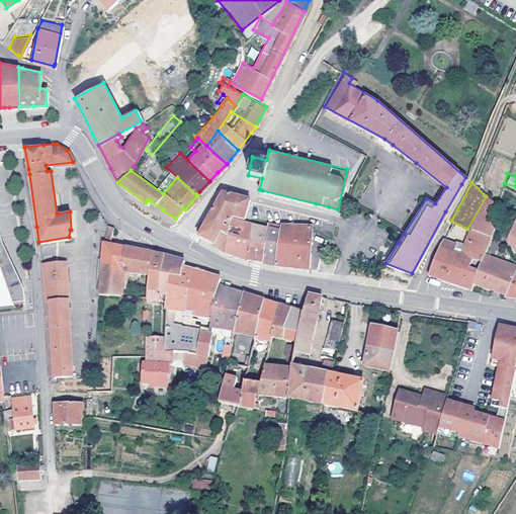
[(210,209),(198,234),(215,242),(221,231),(228,234),(232,218),(233,215),(243,218),(248,196),(222,190),(211,207),(210,209)]
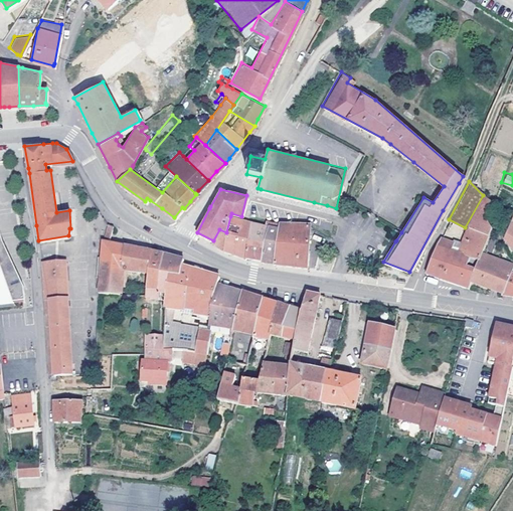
[(461,284),(467,286),(470,280),(481,250),(490,225),(485,217),(492,200),(483,195),(465,227),(461,239),(454,236),(454,239),(451,246),(437,241),(435,245),(424,272),(429,274),(461,284)]
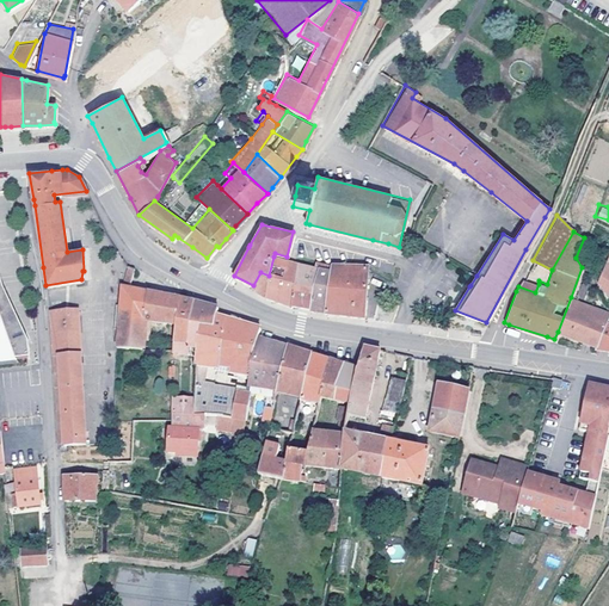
[(608,249),(596,280),(608,294),(608,249)]
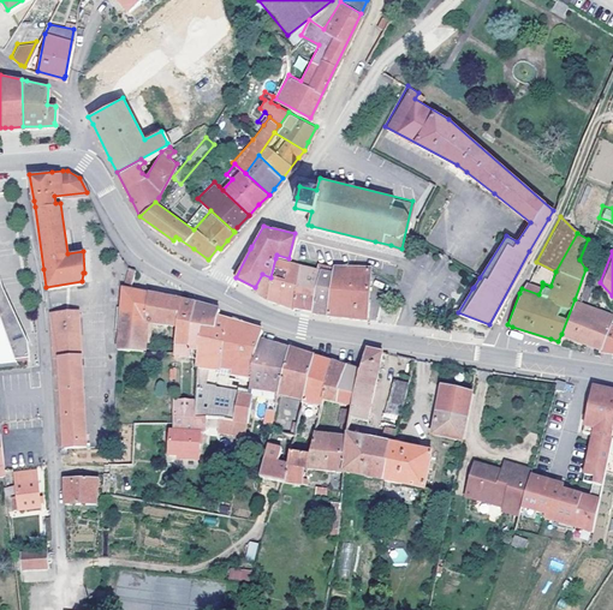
[(301,263),(275,258),(271,277),(266,297),(269,298),(292,306),(292,305),(301,263)]
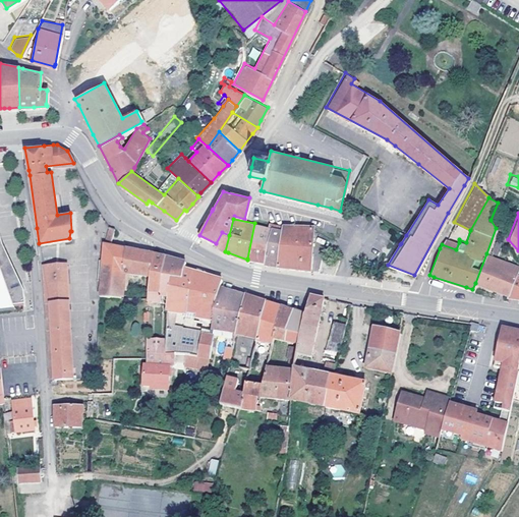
[(269,226),(254,223),(247,259),(262,261),(264,262),(264,263),(276,264),(281,229),(269,226)]
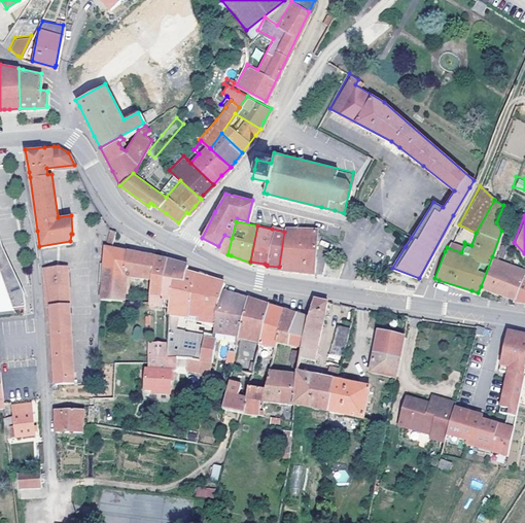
[(285,227),(284,232),(279,267),(291,269),(301,270),(313,272),(314,249),(316,229),(285,227)]
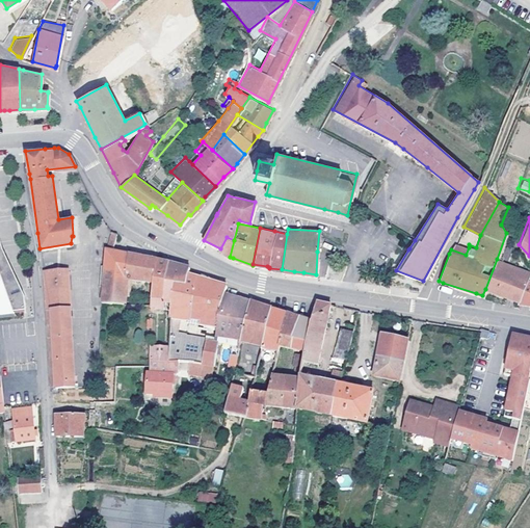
[(114,232),(110,231),(105,246),(100,300),(123,301),(125,275),(127,251),(111,247),(115,232),(114,232)]
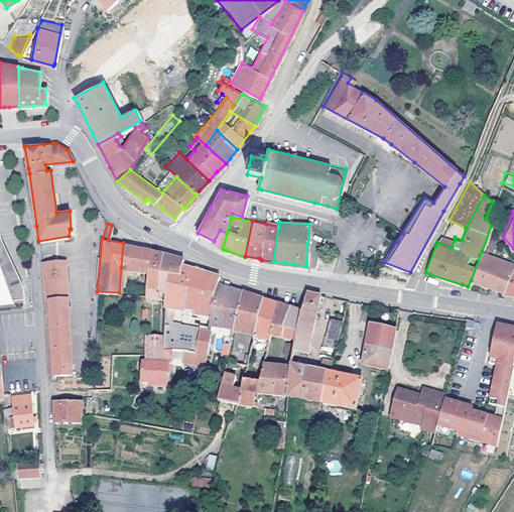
[(223,249),(227,233),(220,230),(214,241),(213,243),(223,249)]
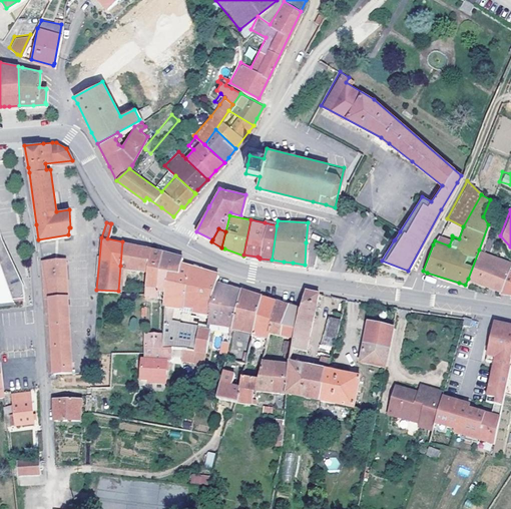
[(439,233),(435,240),(449,245),(452,238),(439,233)]
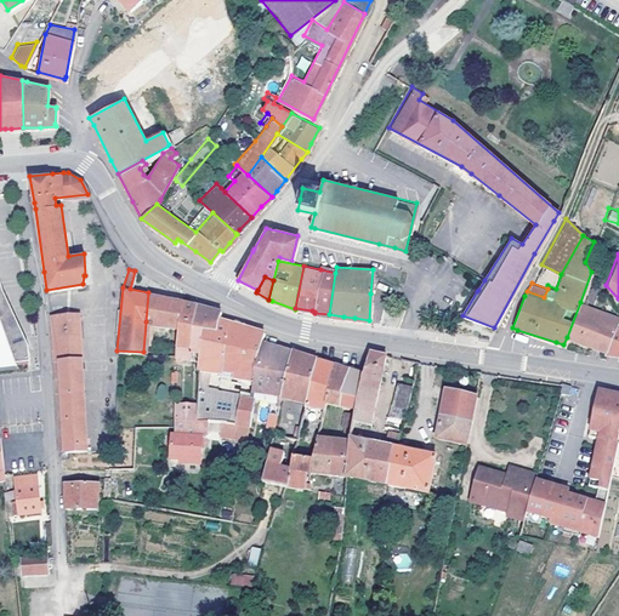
[(0,368),(16,364),(16,360),(26,359),(23,342),(27,341),(4,291),(0,292),(0,368)]
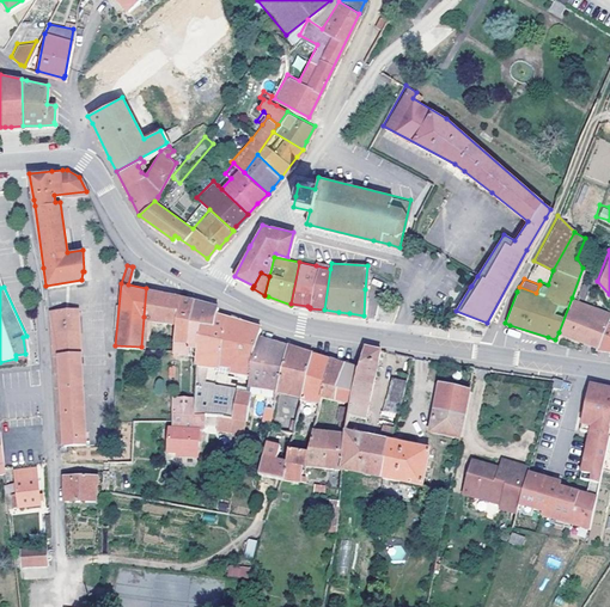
[(175,322),(172,342),(185,343),(193,299),(177,295),(146,288),(144,317),(175,322)]
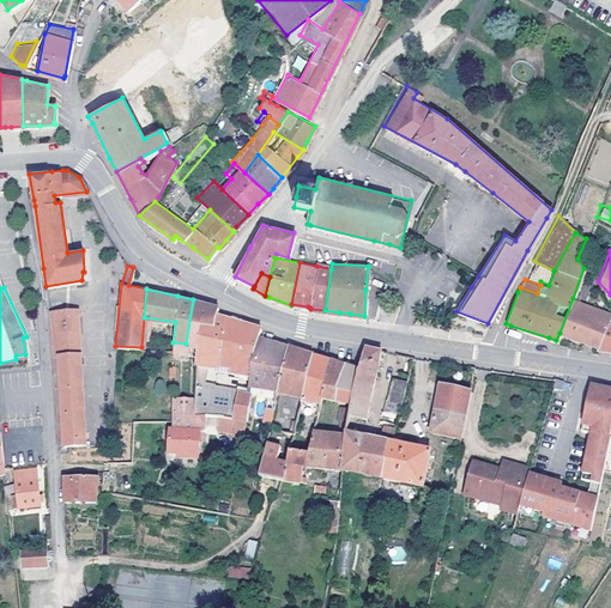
[(573,298),(560,333),(582,340),(599,346),(608,321),(610,312),(573,298)]
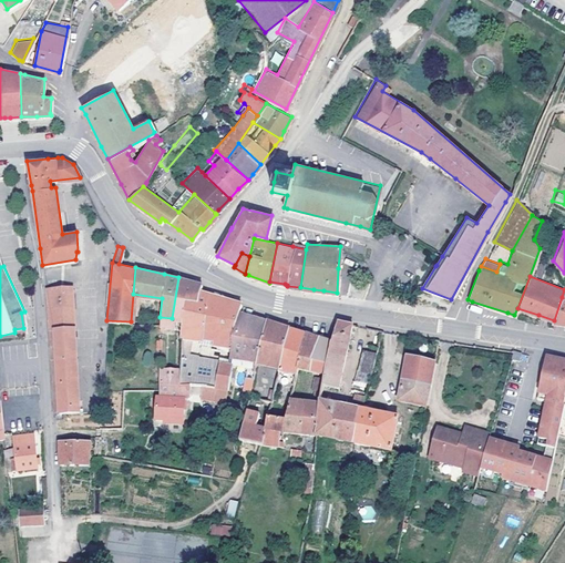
[(183,278),(178,277),(172,318),(160,317),(158,323),(173,324),(174,319),(182,320),(185,297),(196,300),(199,289),(201,284),(183,278)]
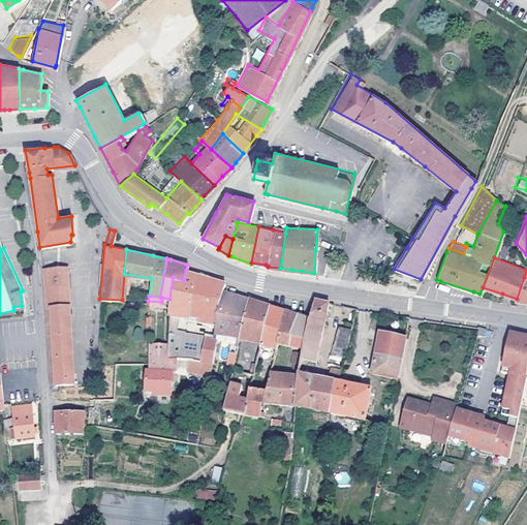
[(66,266),(42,267),(44,300),(68,300),(66,266)]
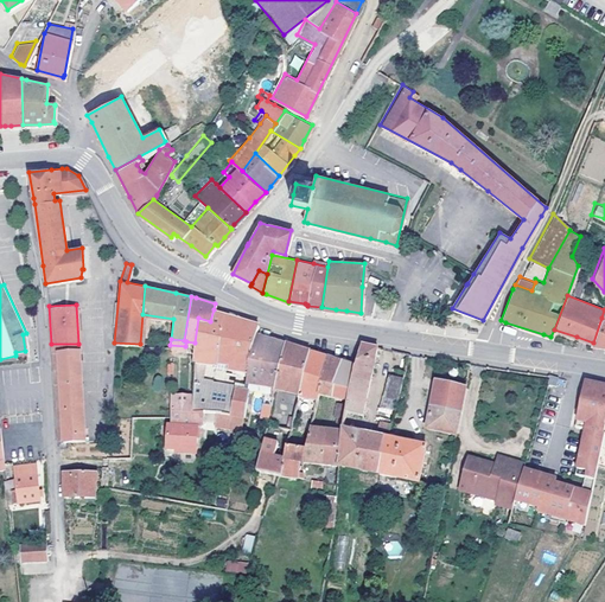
[(246,390),(242,389),(255,331),(256,322),(236,316),(214,309),(210,321),(198,318),(195,343),(193,358),(191,392),(191,410),(203,411),(216,411),(241,415),(246,390)]
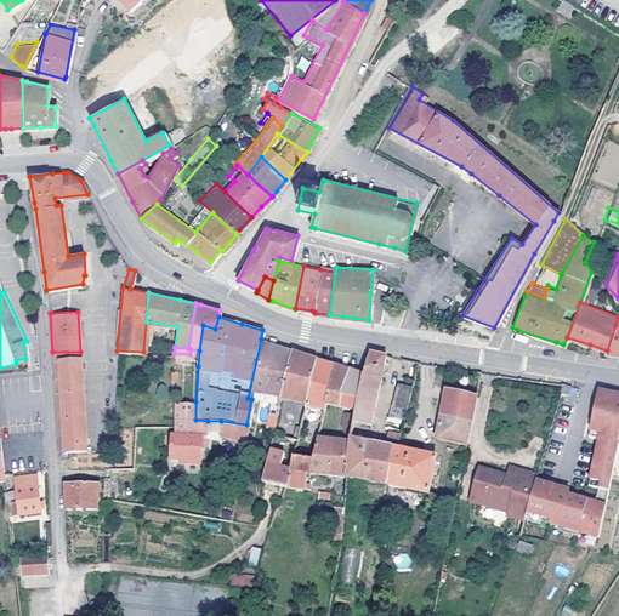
[(607,351),(606,352),(618,353),(618,328),(615,325),(607,351)]
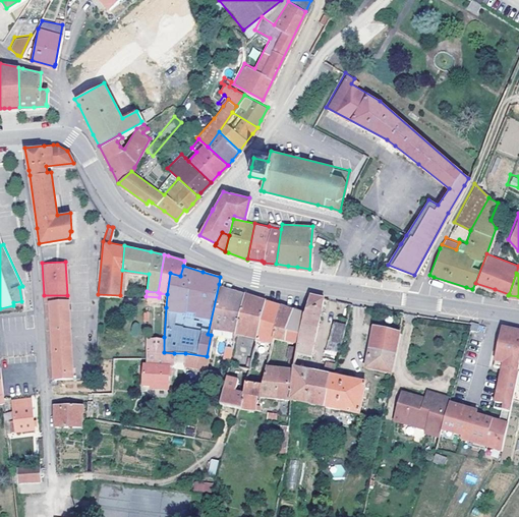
[(208,334),(211,335),(225,337),(219,367),(226,368),(228,360),(234,331),(242,295),(243,292),(232,288),(219,284),(208,334)]
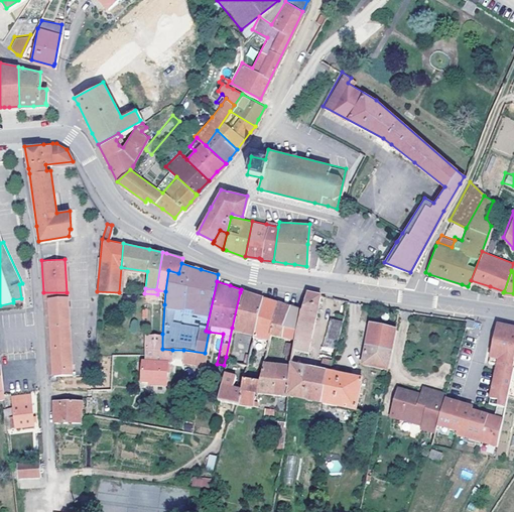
[(294,339),(292,348),(307,351),(319,293),(305,290),(300,307),(294,339)]
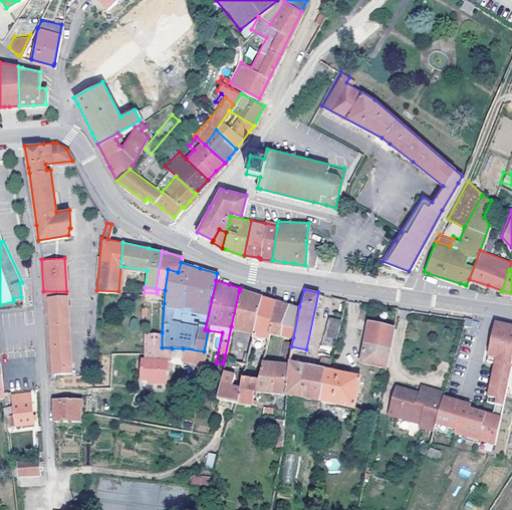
[(44,297),(48,371),(52,371),(71,370),(66,291),(43,291),(44,297)]
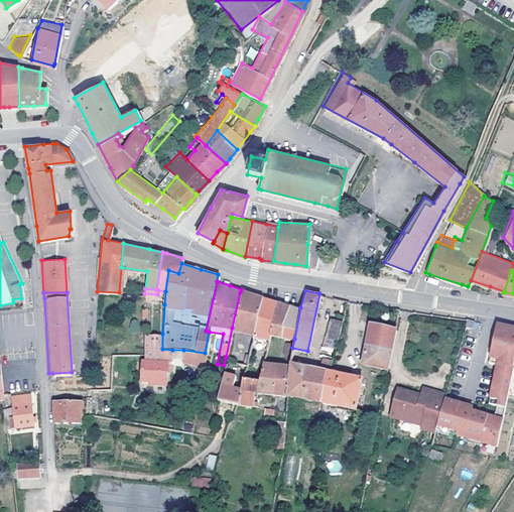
[(240,292),(232,328),(253,333),(261,297),(250,294),(240,292)]
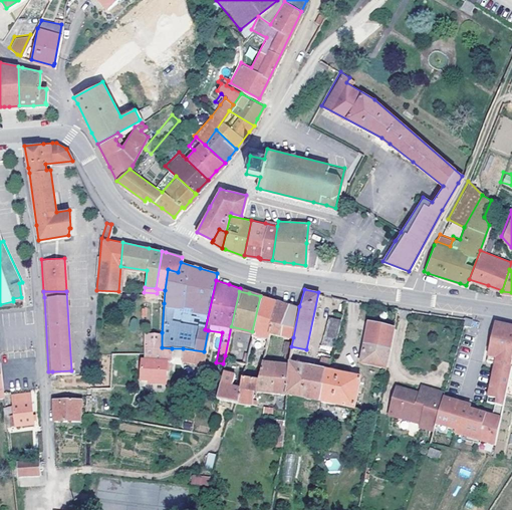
[(252,331),(252,333),(267,337),(268,331),(276,299),(271,297),(261,294),(260,296),(252,331)]
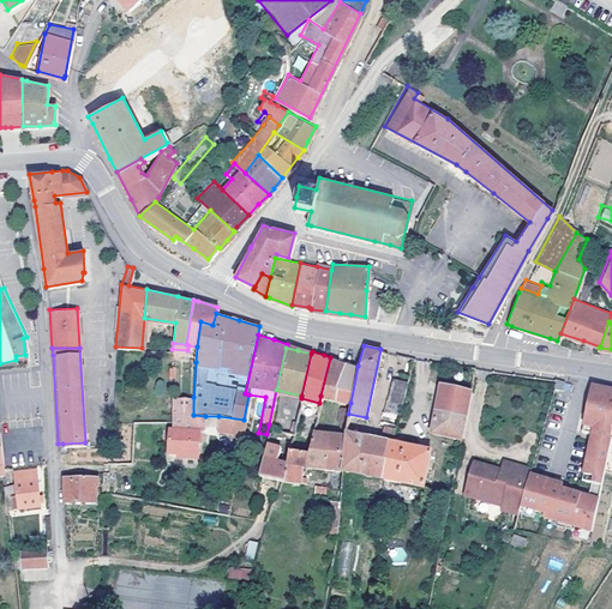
[(330,357),(321,396),(335,398),(345,362),(330,357)]
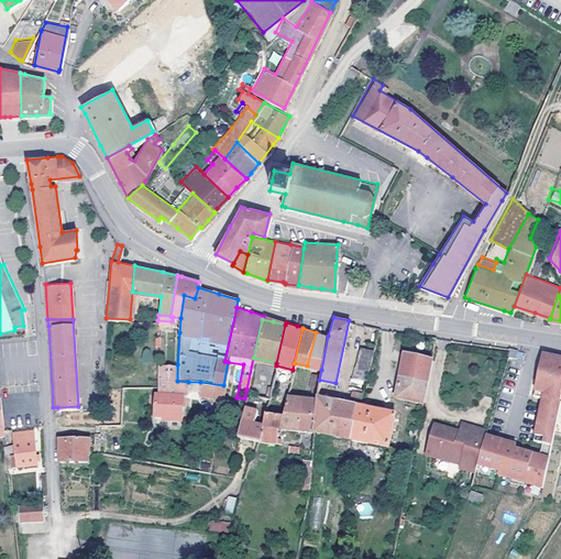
[(307,365),(321,370),(328,336),(319,333),(316,332),(307,365)]
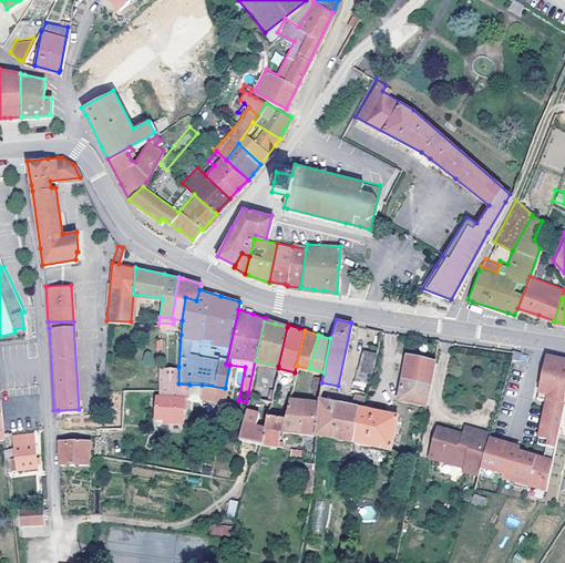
[(143,359),(150,357),(149,347),(141,348),(143,359)]
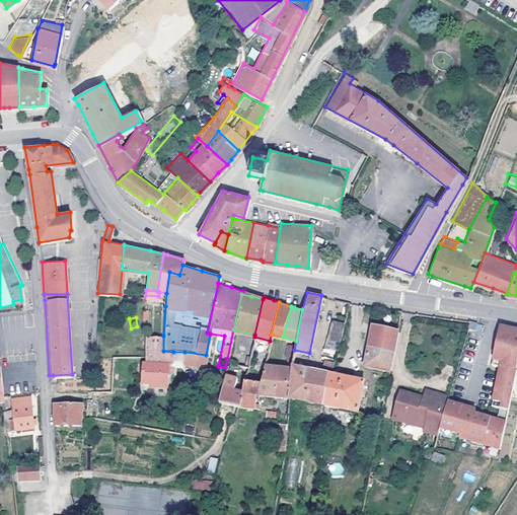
[(323,346),(337,349),(344,321),(330,318),(323,346)]
